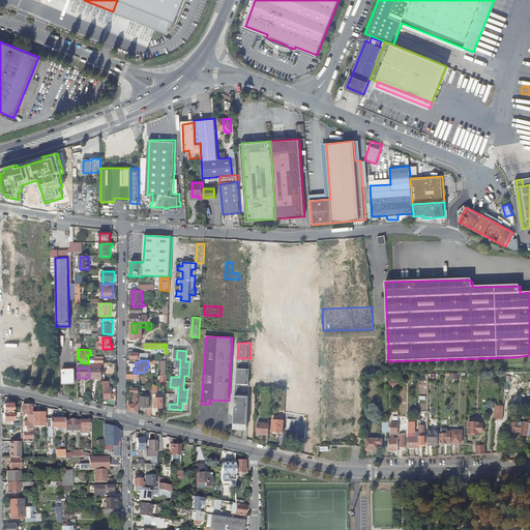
[(91,378),(97,378),(101,378),(101,372),(101,367),(100,367),(91,367),(91,378)]
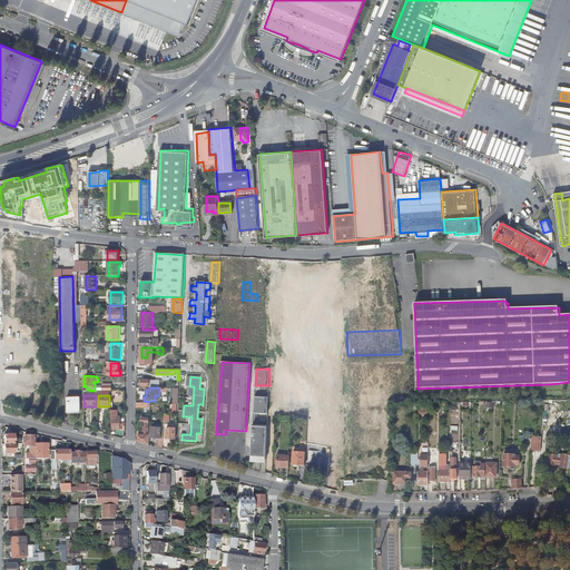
[(67,413),(80,413),(80,396),(67,397),(67,413)]
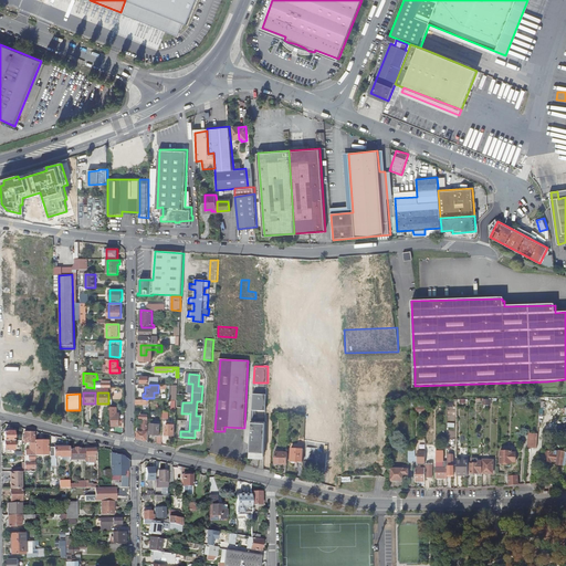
[(252,410),(266,410),(266,394),(253,394),(252,410)]
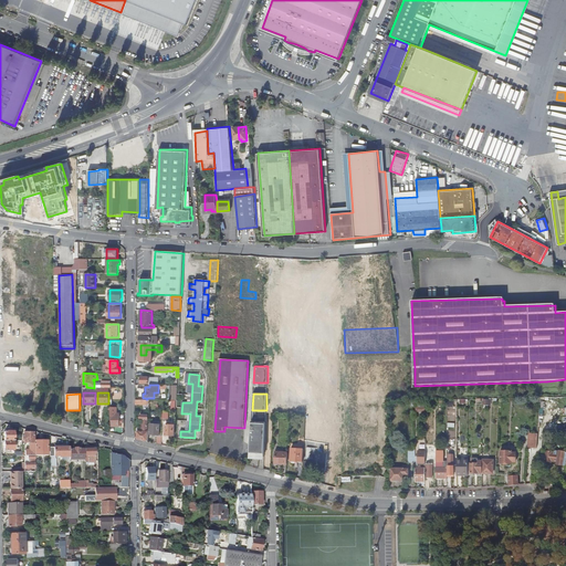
[(117,407),(111,407),(111,417),(112,417),(112,427),(119,427),(119,415),(117,415),(117,407)]
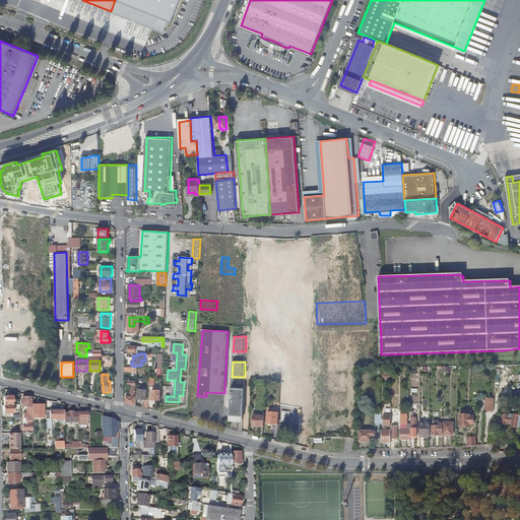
[(230,416),(243,416),(244,387),(231,387),(230,416)]
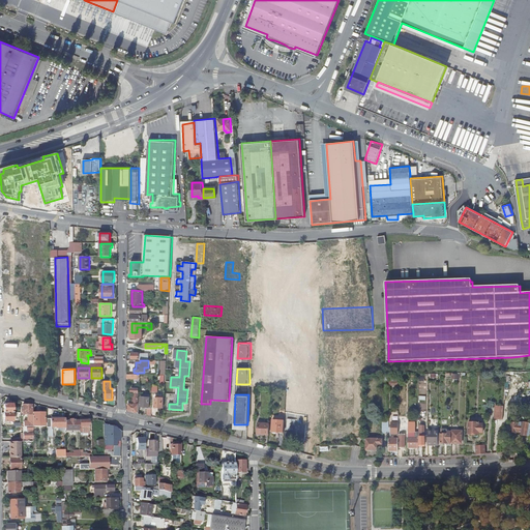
[(147,415),(151,416),(152,408),(149,407),(149,398),(141,398),(141,407),(148,407),(147,415)]
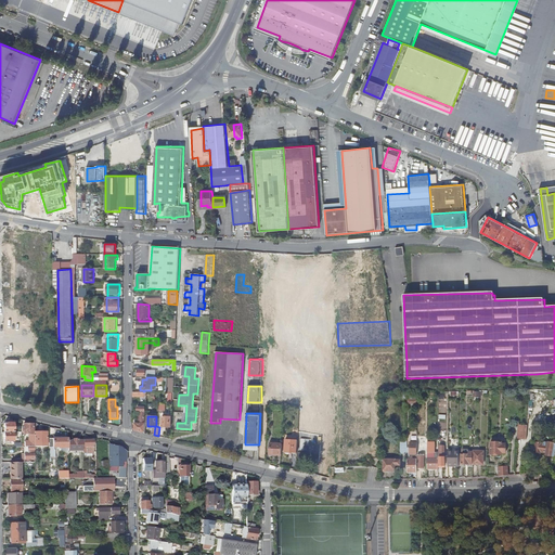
[(163,416),(163,427),(171,427),(171,417),(163,416)]
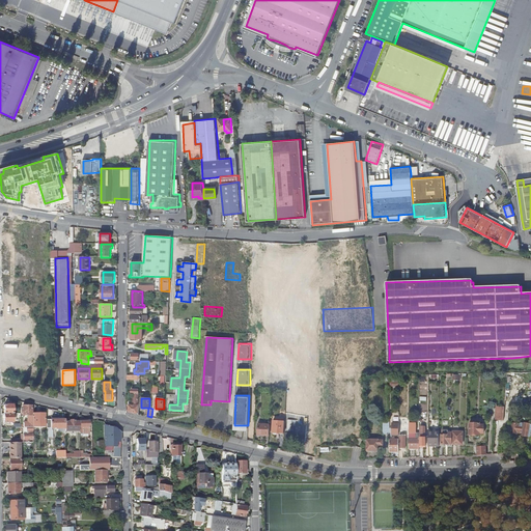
[(139,403),(134,403),(132,403),(131,403),(131,404),(130,404),(130,411),(130,412),(139,414),(139,403)]
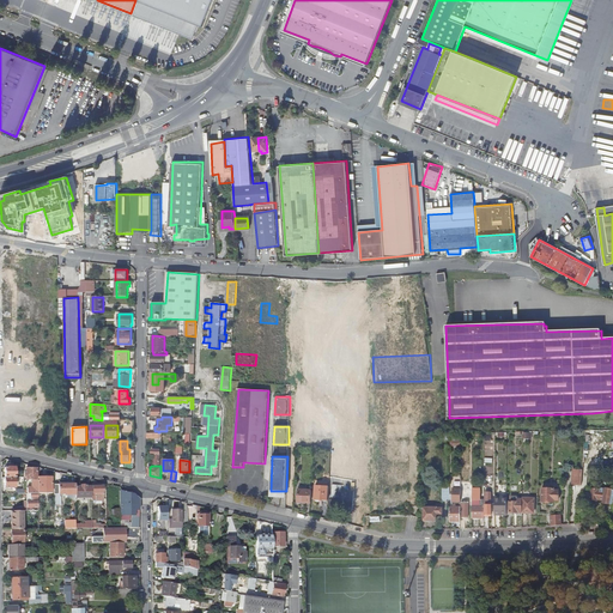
[(5,479),(16,478),(16,468),(5,468),(5,479)]
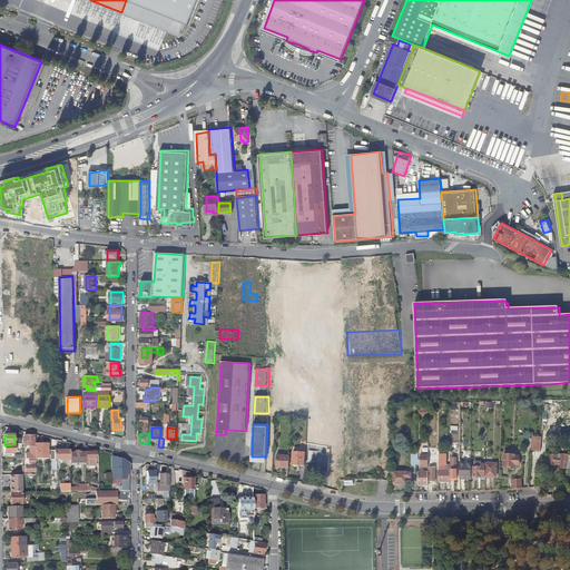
[(35,455),(35,446),(33,436),(25,436),(25,441),(22,441),(22,443),(25,443),(25,446),(32,446),(32,449),(29,448),(30,454),(26,454),(26,460),(36,460),(35,455)]
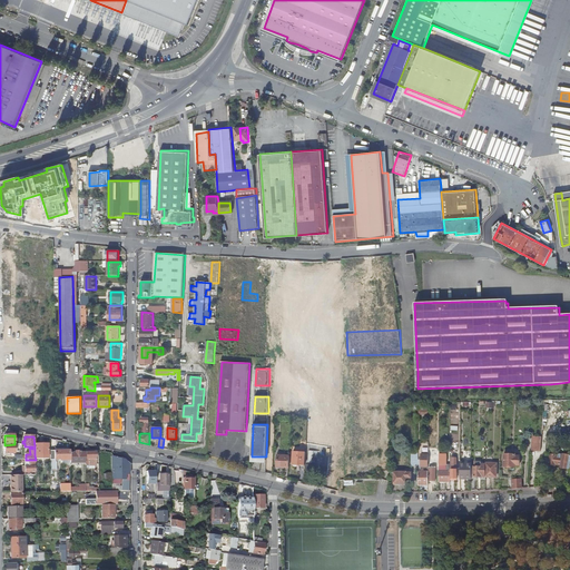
[(541,451),(542,442),(533,442),(533,451),(541,451)]
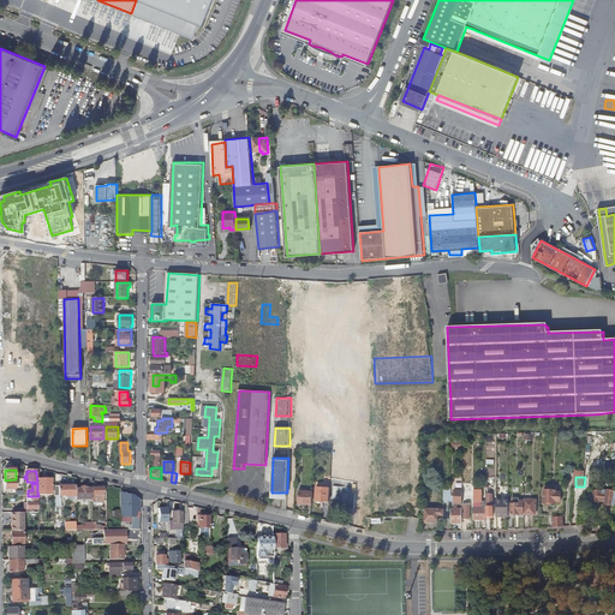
[(16,479),(5,481),(5,490),(16,490),(16,479)]
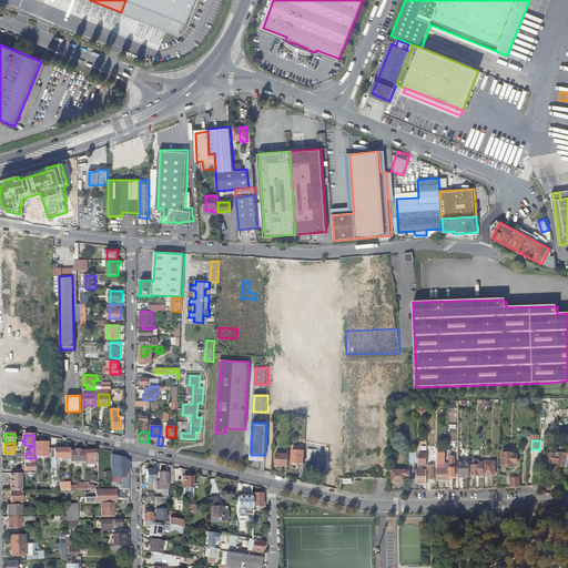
[(34,445),(34,454),(48,453),(48,443),(34,443),(34,445)]
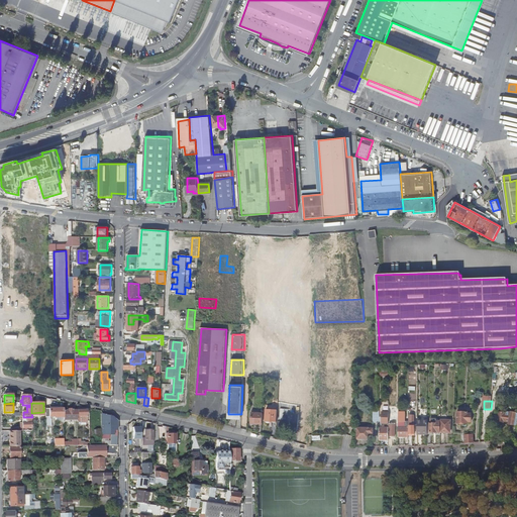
[(54,418),(64,418),(64,411),(64,409),(45,409),(46,426),(52,426),(50,422),(49,422),(49,417),(54,417),(54,418)]
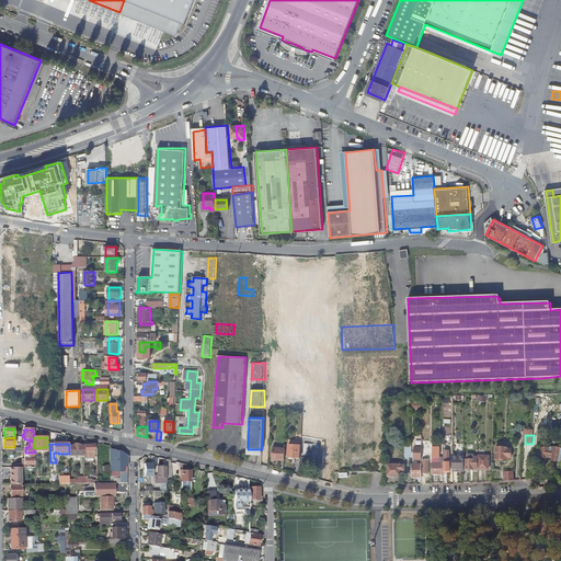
[(73,446),(69,446),(69,454),(69,458),(84,458),(83,446),(79,446),(79,445),(73,445),(73,446)]
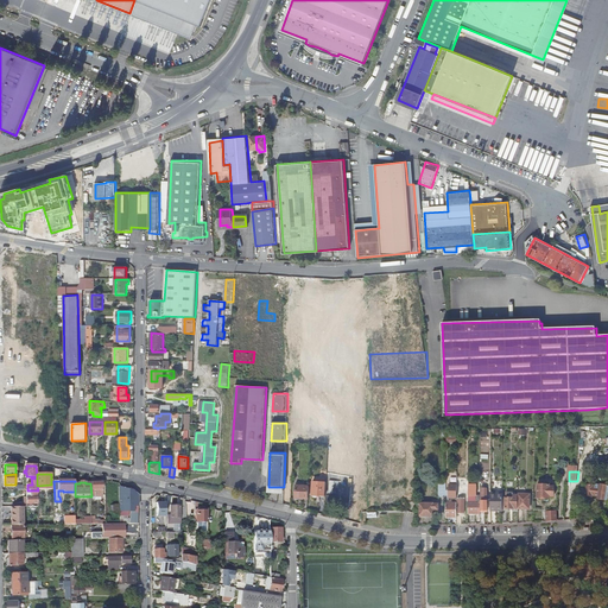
[(102,482),(92,483),(93,495),(99,495),(99,489),(103,489),(102,482)]
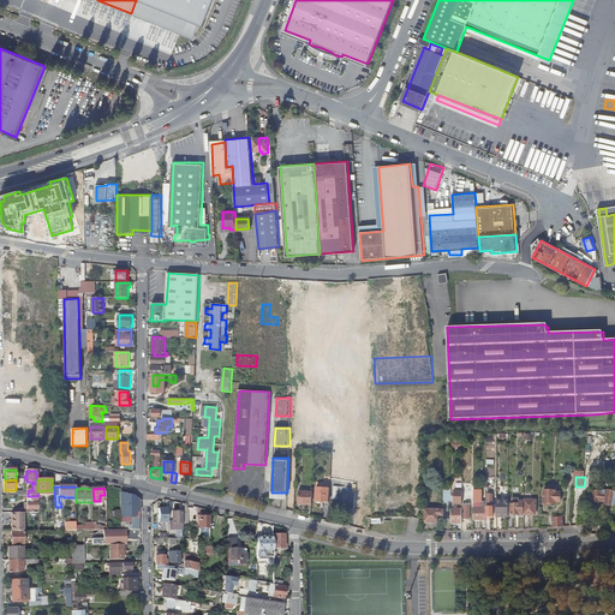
[(316,501),(329,502),(330,488),(316,488),(316,501)]
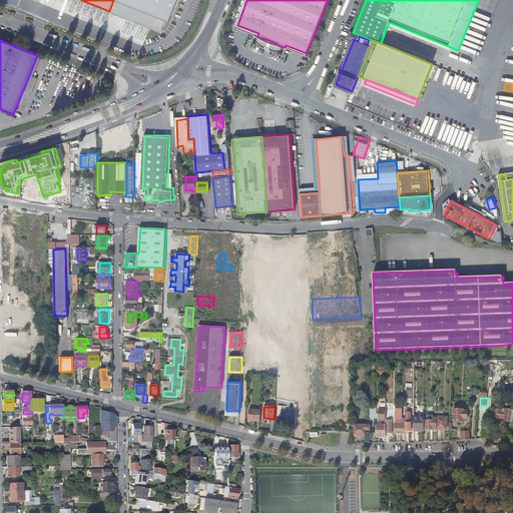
[(464,420),(464,419),(468,419),(468,410),(464,410),(464,409),(454,409),(454,420),(464,420)]
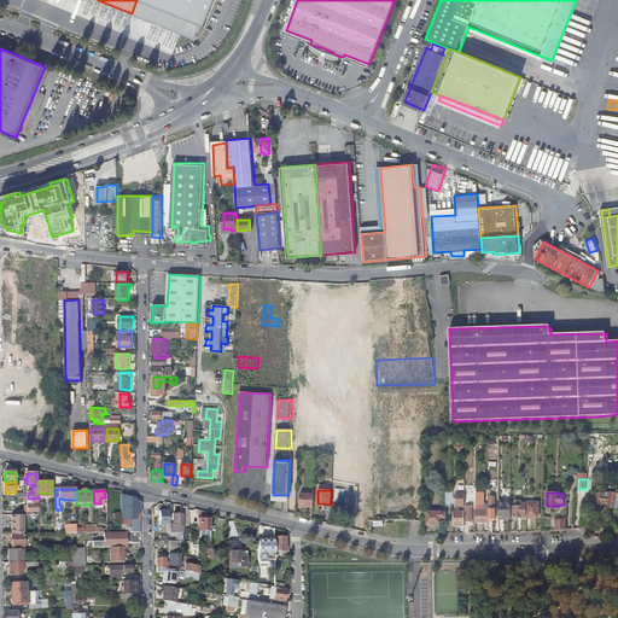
[(600,493),(600,494),(598,493),(595,503),(602,505),(604,503),(610,505),(610,507),(616,508),(616,507),(617,507),(617,493),(612,493),(612,494),(605,493),(605,494),(602,494),(602,493),(600,493)]
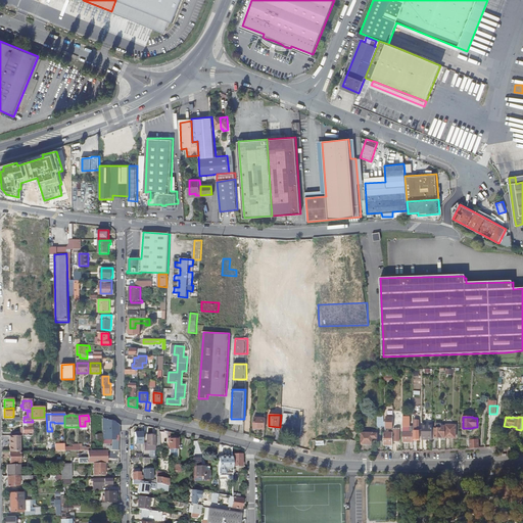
[(254,428),(266,429),(266,419),(254,418),(254,428)]
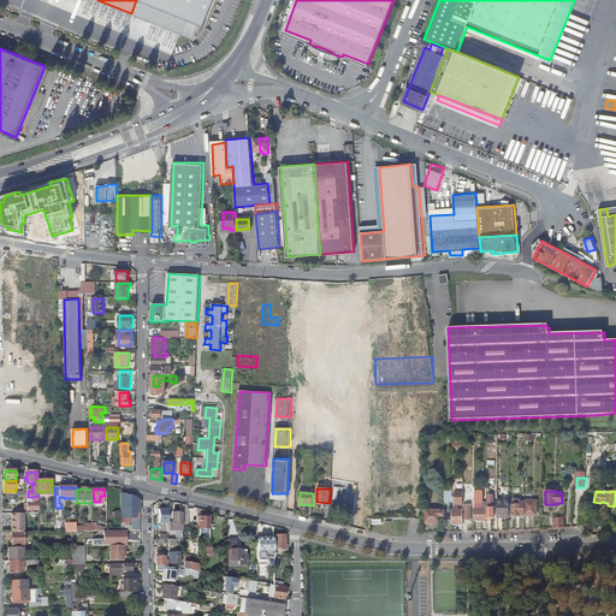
[(120,493),(120,511),(120,519),(124,519),(129,519),(131,519),(131,513),(141,513),(140,502),(135,496),(120,493)]
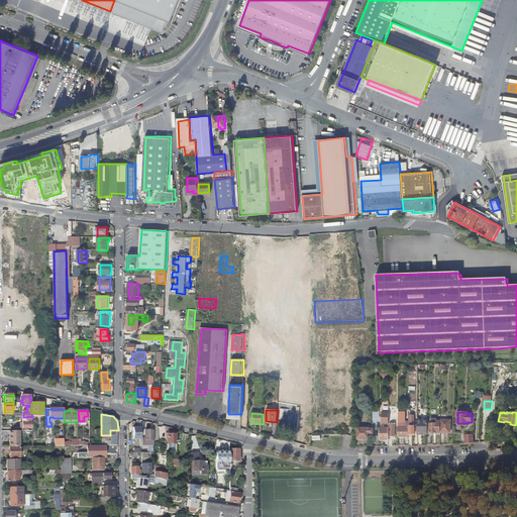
[(32,431),(32,417),(23,417),(22,417),(22,423),(20,423),(20,428),(14,428),(14,431),(19,431),(32,431)]
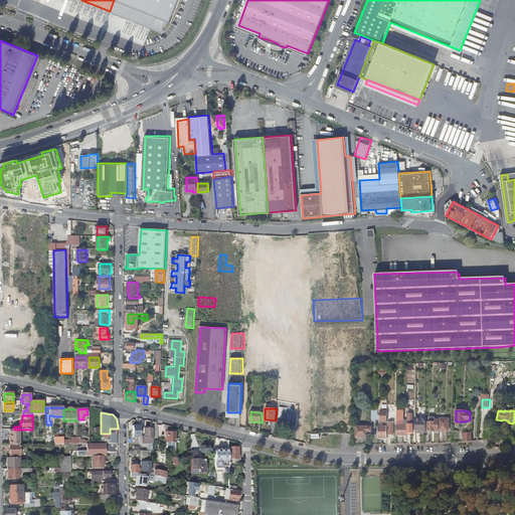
[(440,421),(439,431),(444,431),(444,430),(449,430),(450,418),(440,418),(440,421)]
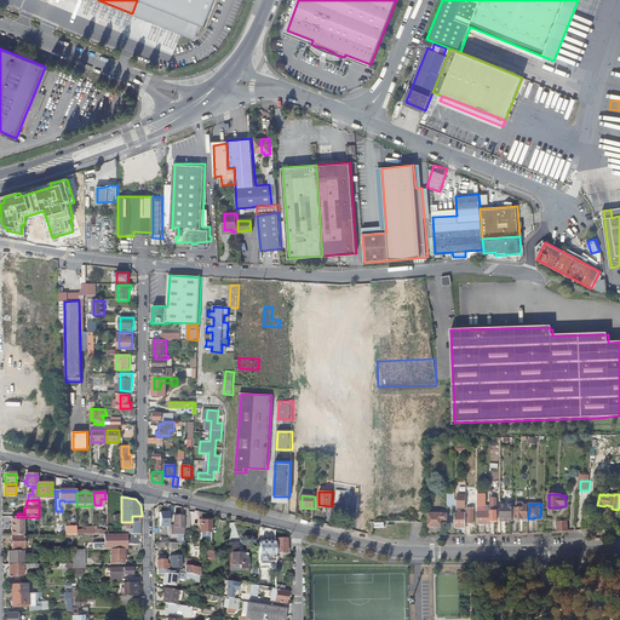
[(516,518),(528,518),(529,507),(516,507),(516,518)]
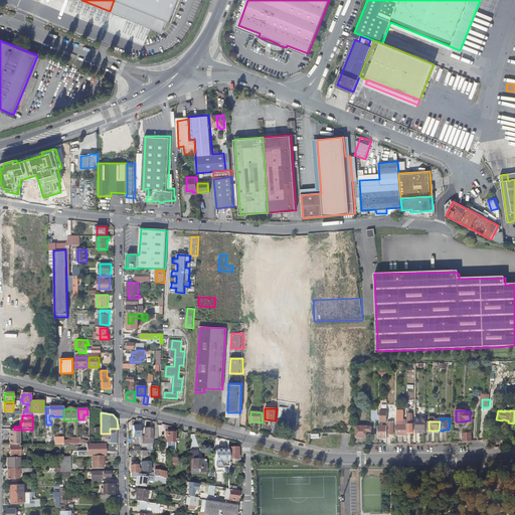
[(426,422),(416,422),(416,432),(426,432),(426,422)]
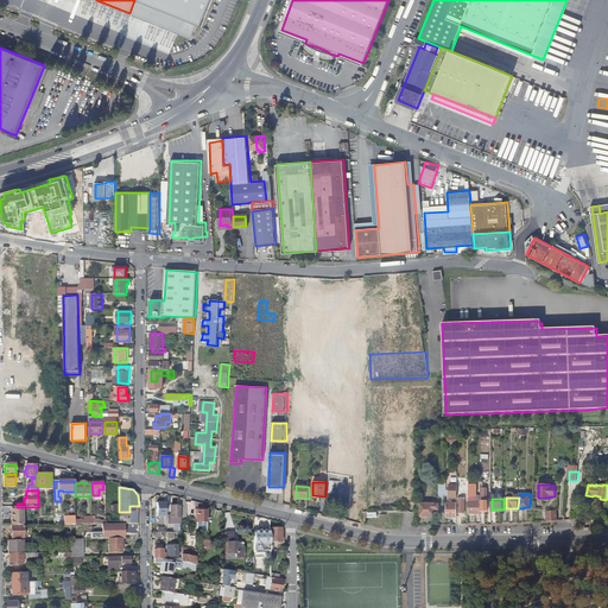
[(157,515),(166,515),(166,501),(157,501),(157,515)]
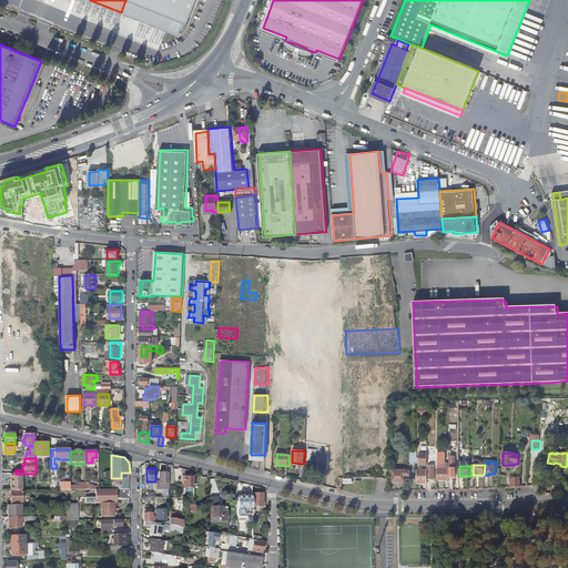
[(449,468),(438,468),(438,479),(449,479),(449,468)]
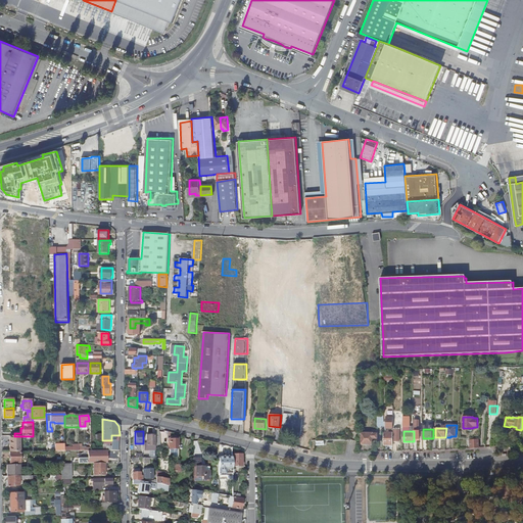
[(374,432),(362,433),(362,437),(361,437),(361,439),(362,439),(362,443),(374,443),(374,438),(378,438),(378,433),(373,433),(374,432)]
